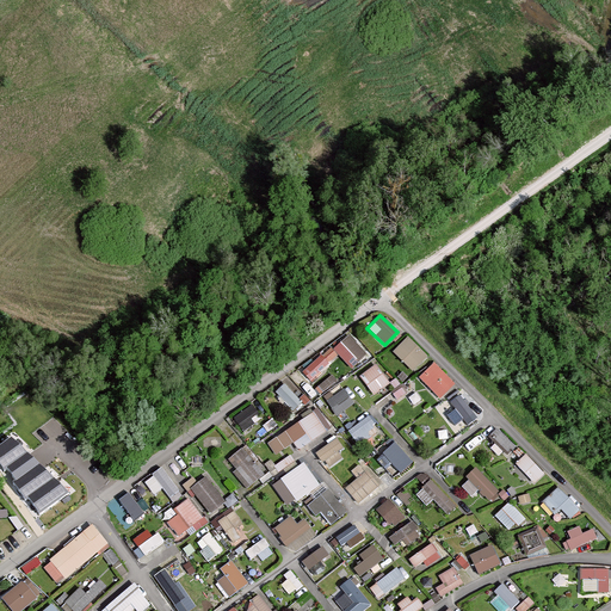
[(363,353),(346,335),(333,347),(350,366),(363,353)]
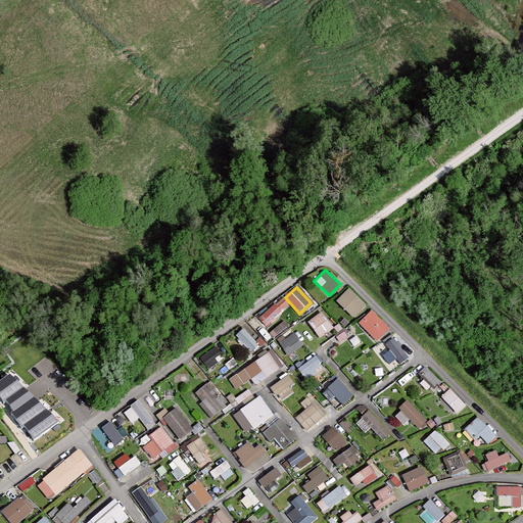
[(364,305),(346,288),(334,301),(351,318),(364,305)]
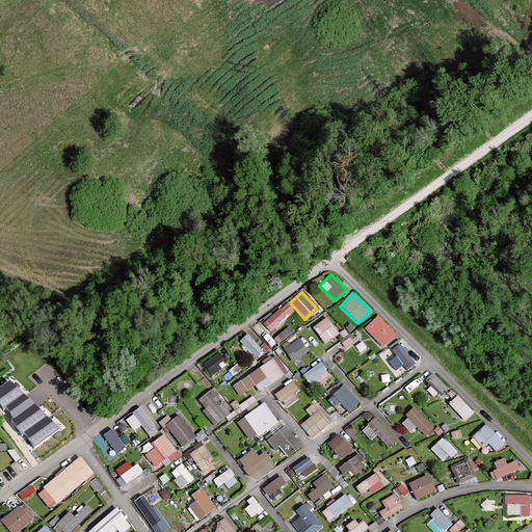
[(287,320),(280,310),(262,323),(269,333),(287,320)]
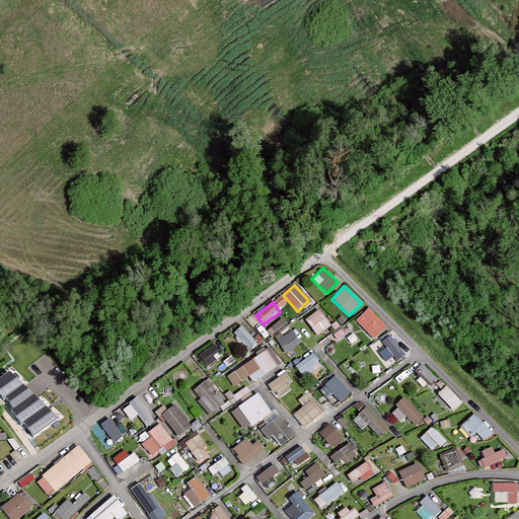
[(386,327),(369,309),(357,321),(374,339),(386,327)]
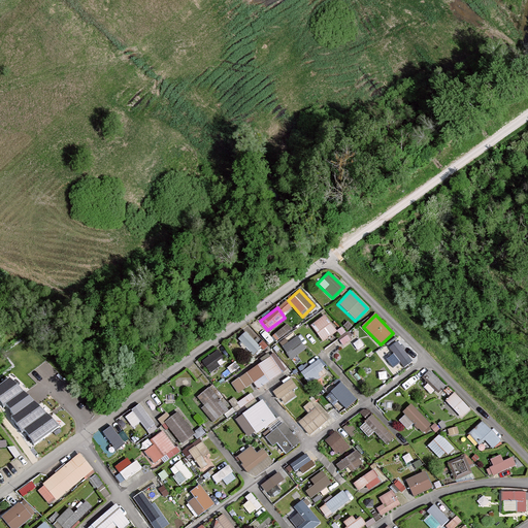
[(334,332),(322,317),(311,325),(324,340),(334,332)]
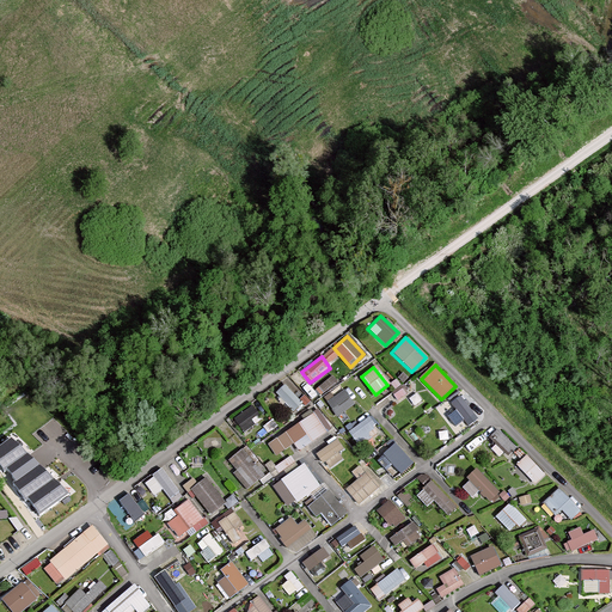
[(334,374),(317,386),(322,392),(338,379),(334,374)]
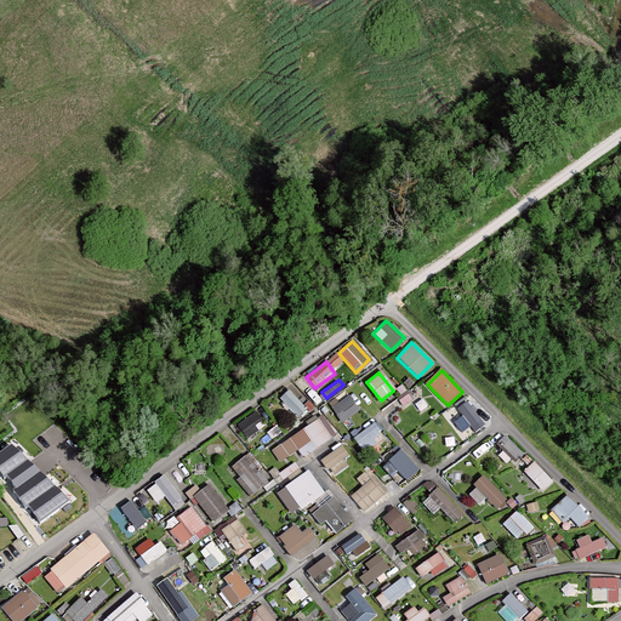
[(288,389),(278,399),(296,417),(306,409),(288,389)]
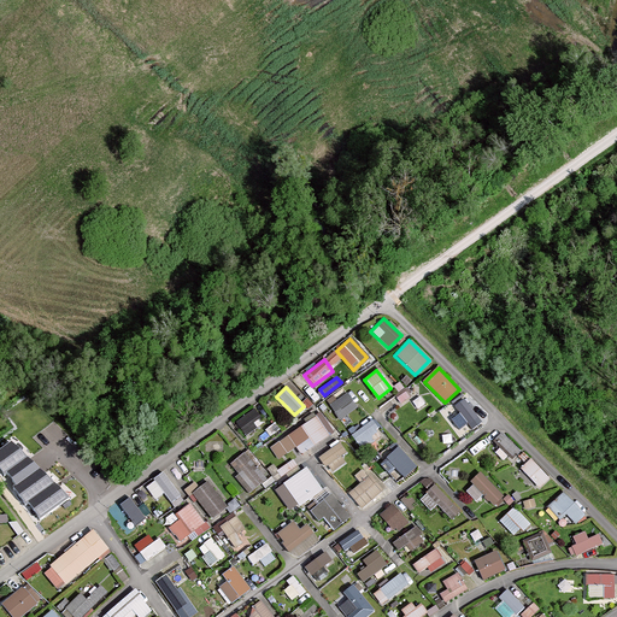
[(356,409),(346,394),(329,406),(339,421),(356,409)]
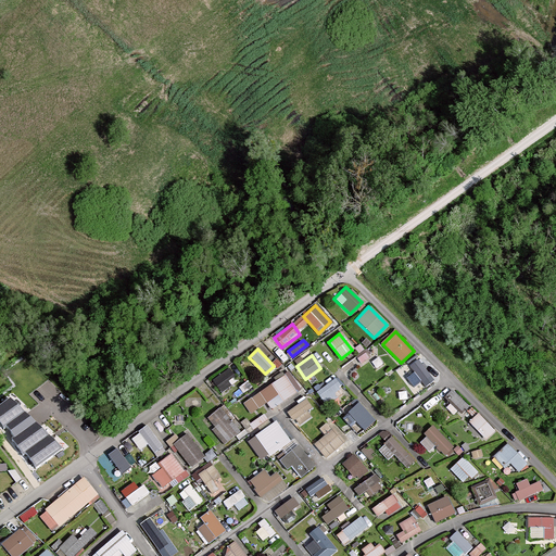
[(436,380),(418,359),(404,371),(421,392),(436,380)]
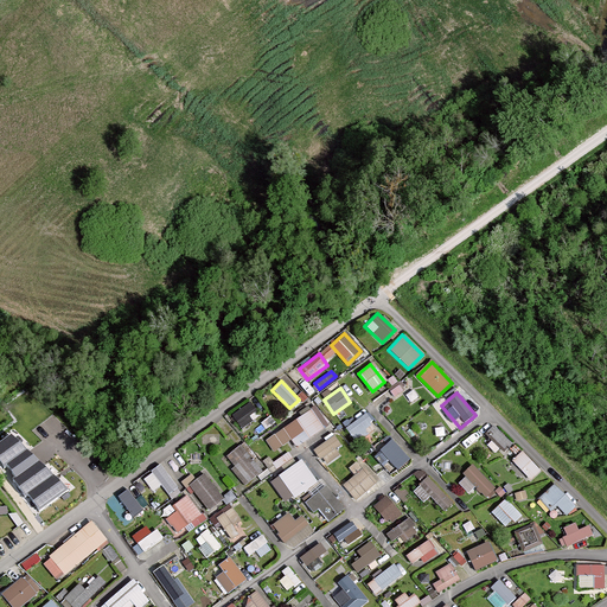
[(257,416),(248,403),(230,416),(240,429),(257,416)]
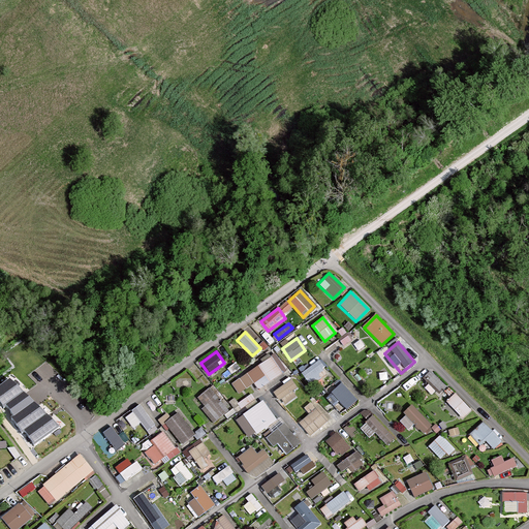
[(285,371),(273,354),(230,383),(238,395),(253,384),(257,391),(285,371)]
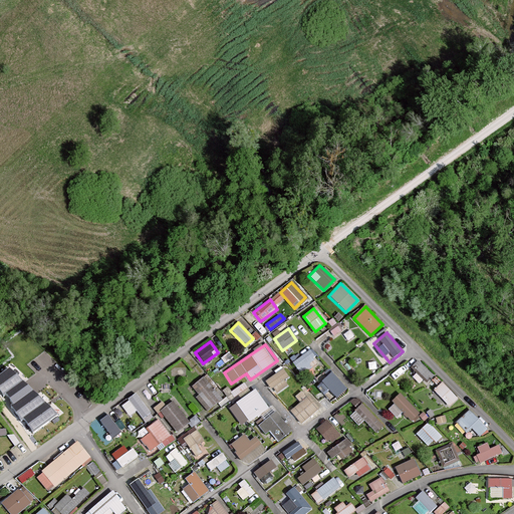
[(319,362),(310,350),(291,363),(300,376),(319,362)]
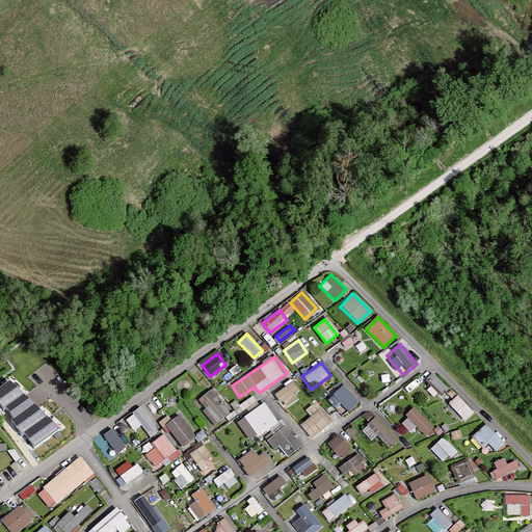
[(433,374),(424,382),(441,399),(449,391),(433,374)]
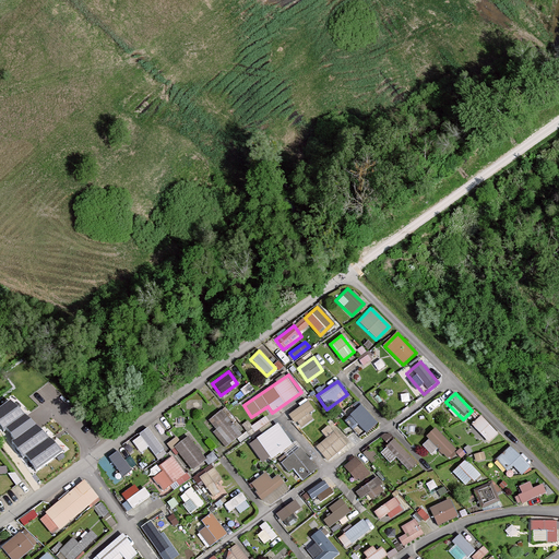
[(0,406),(0,421),(3,427),(24,413),(10,400),(0,406)]
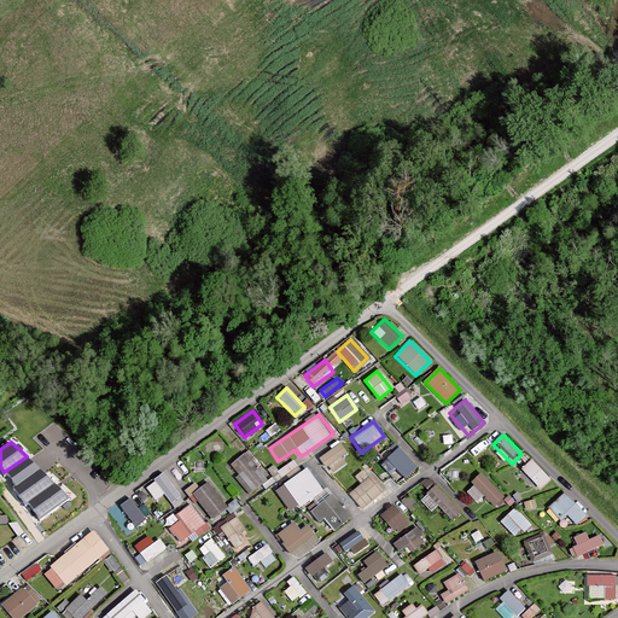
[(349,459),(338,444),(319,460),(330,474),(349,459)]
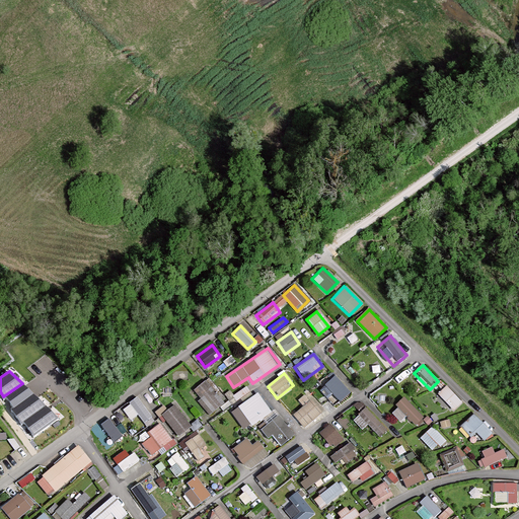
[(351,394),(340,381),(329,390),(334,395),(326,401),(332,410),(351,394)]
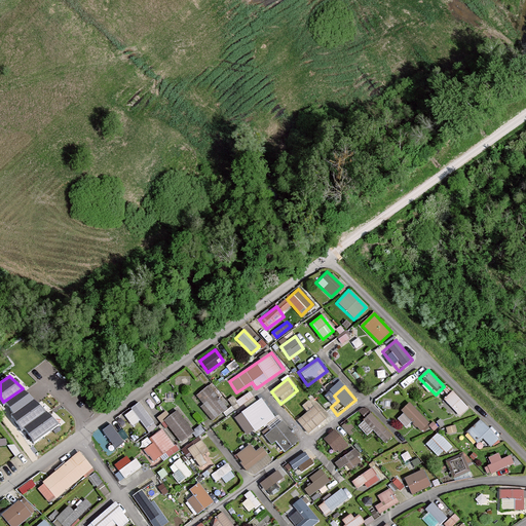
[(227,410),(208,387),(195,398),(214,420),(227,410)]
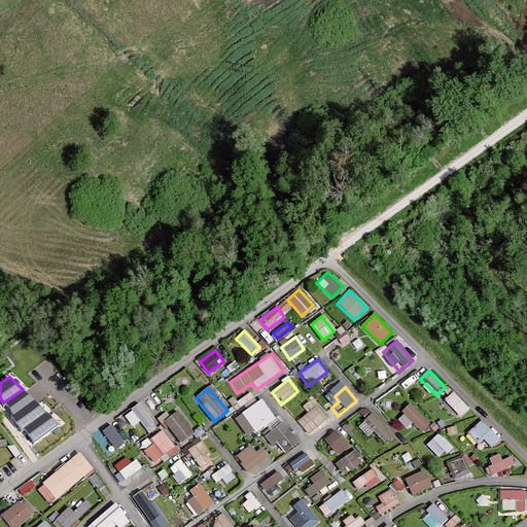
[(3,402),(13,416),(35,401),(23,389),(3,402)]
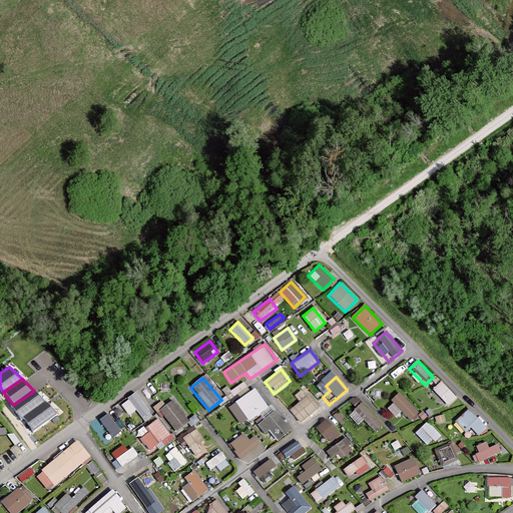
[(455,397),(439,382),(431,390),(447,406),(455,397)]
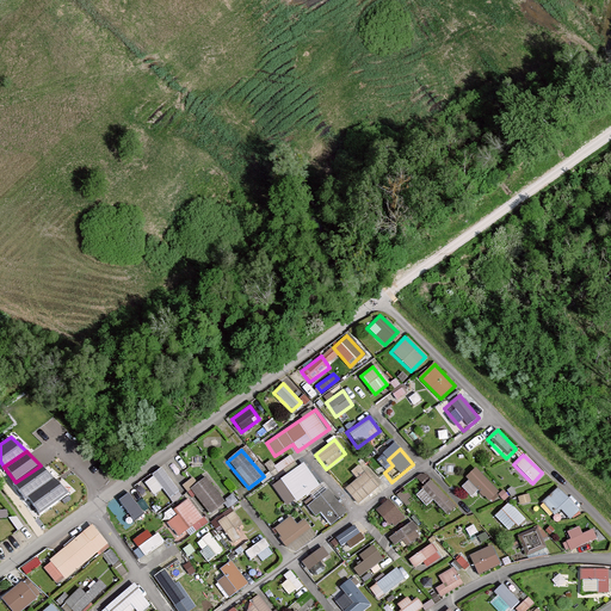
[(16,482),(28,499),(55,479),(41,466),(16,482)]
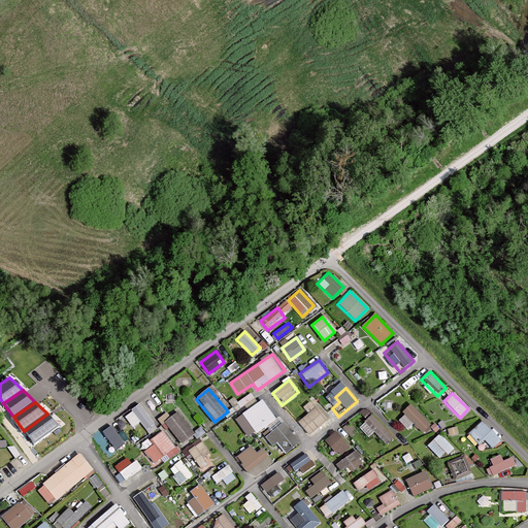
[(262,402),(243,416),(257,434),(275,421),(262,402)]
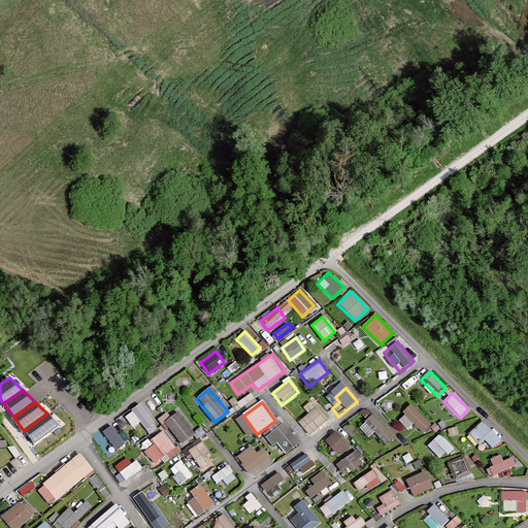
[(429,424),(409,404),(400,414),(420,432),(429,424)]
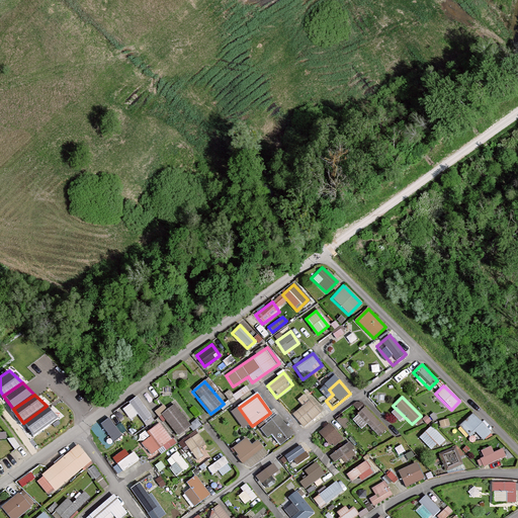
[(136,398),(120,410),(128,421),(136,415),(142,422),(151,416),(136,398)]
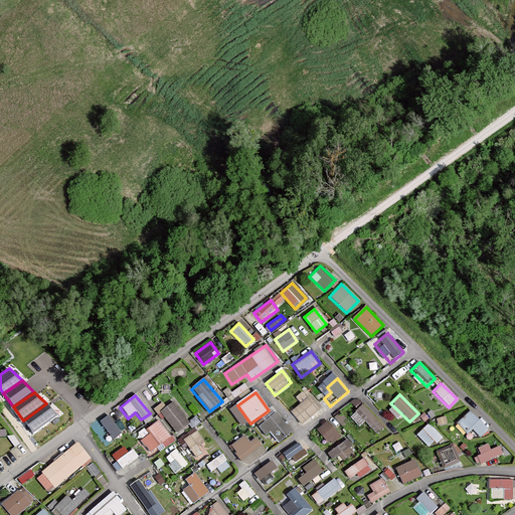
[(318,410),(307,398),(291,411),(301,423),(318,410)]
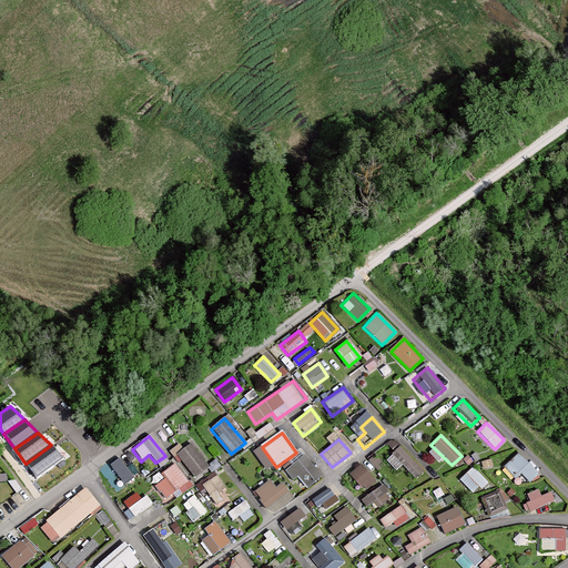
[(26,464),(37,478),(64,457),(51,445),(26,464)]
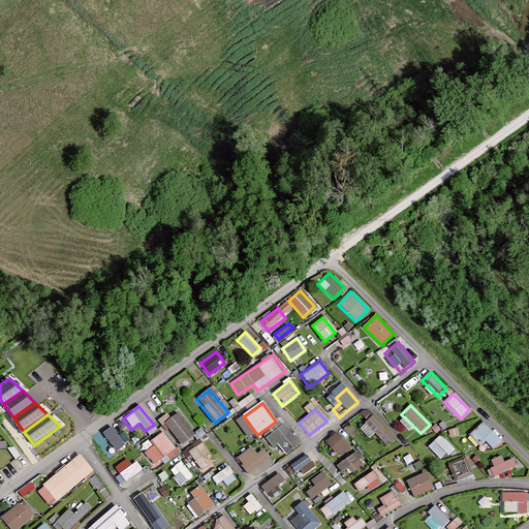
[(179,414),(165,425),(182,445),(195,435),(179,414)]
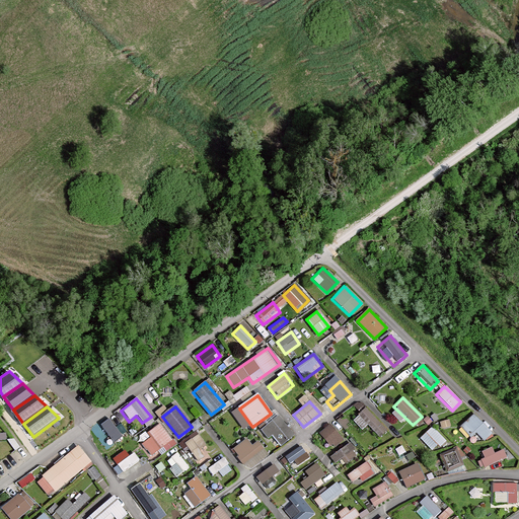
[(387,430),(363,409),(353,421),(363,430),(365,427),(379,439),(387,430)]
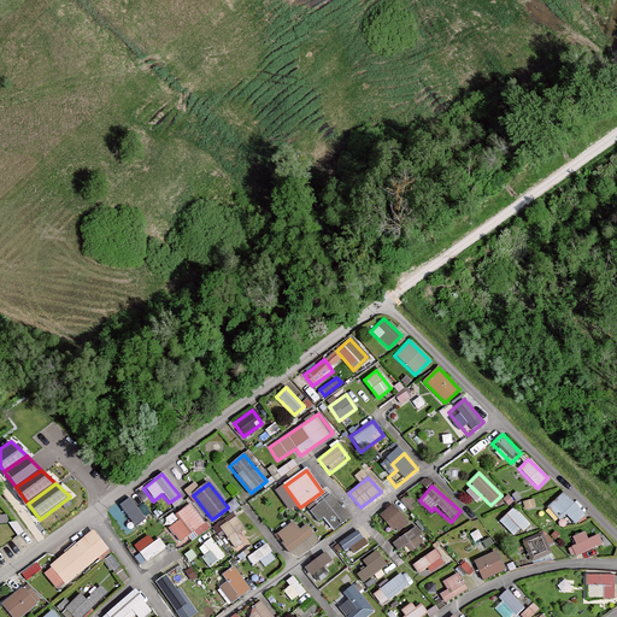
[(583,515),(562,493),(547,507),(569,529),(583,515)]
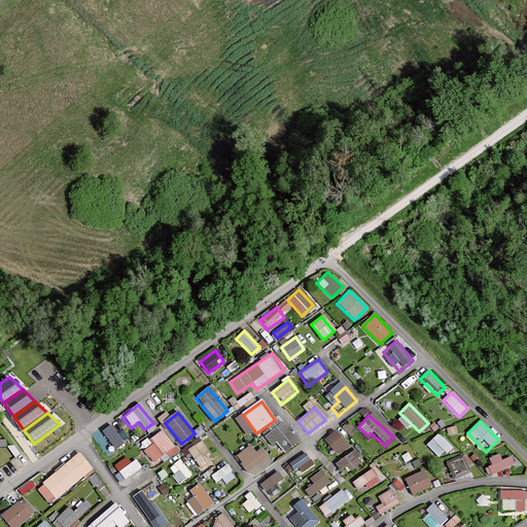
[(281,423),(280,423),(265,436),(273,448),(277,445),(284,453),(297,443),(281,423)]
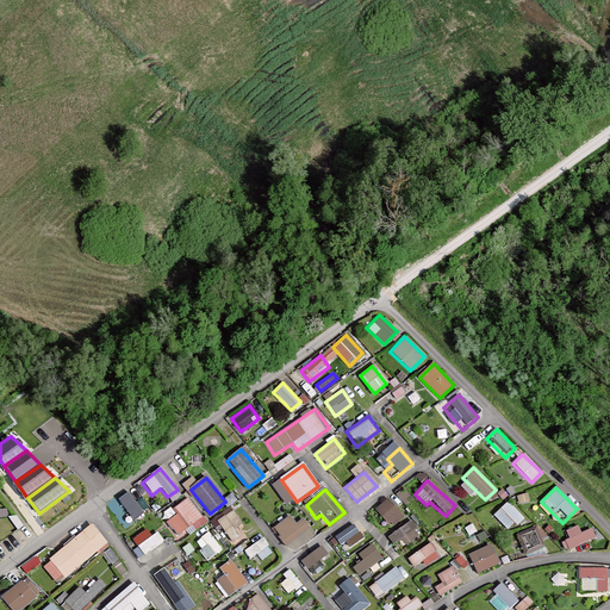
[(129,493),(113,504),(122,515),(129,510),(138,523),(147,516),(129,493)]
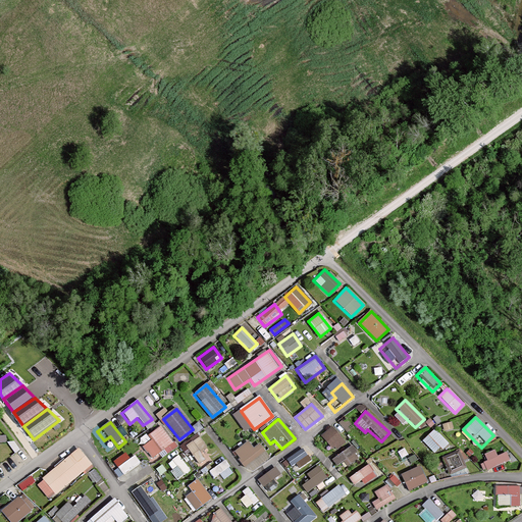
[(171,444),(158,427),(146,436),(150,441),(143,448),(152,459),(171,444)]
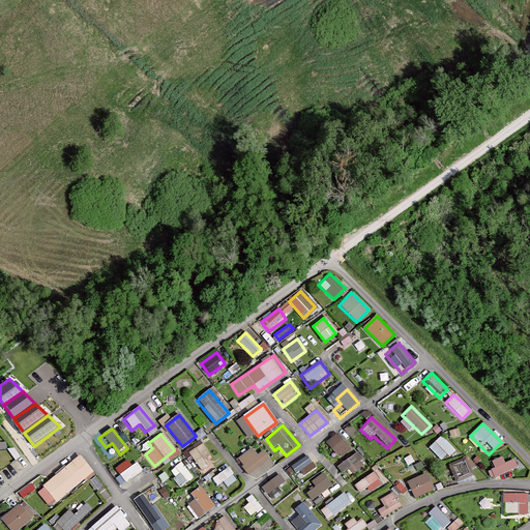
[(336,434),(327,443),(341,458),(350,449),(336,434)]
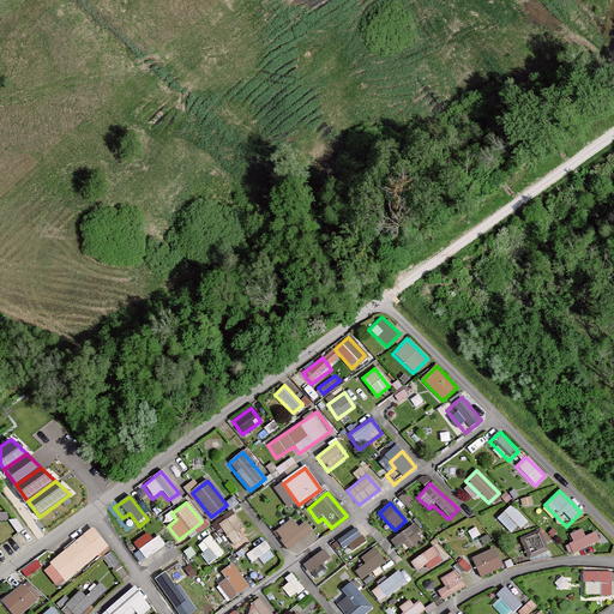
[(528,521),(511,506),(498,519),(513,535),(528,521)]
